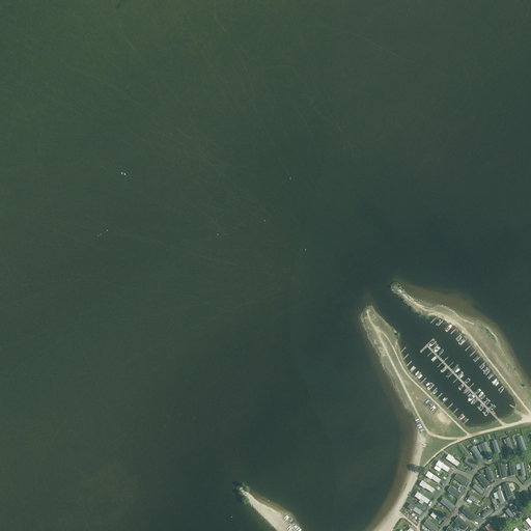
[(522,451),(526,449),(522,437),(520,438),(520,437),(518,438),(518,441),(519,441),(522,451)]
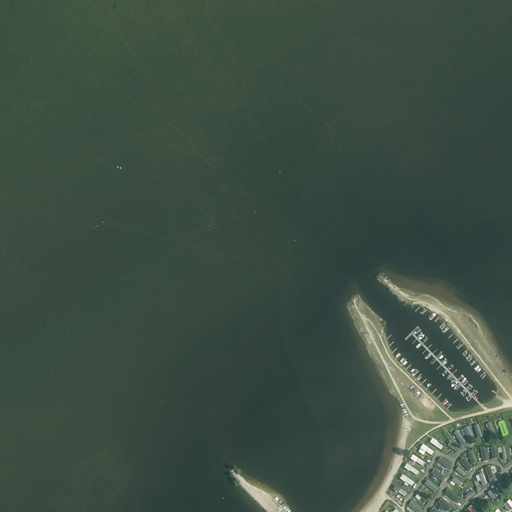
[(489,424),(489,423),(487,424),(486,425),(487,427),(488,427),(489,430),(490,431),(489,432),(490,436),(495,434),(491,423),(489,424)]
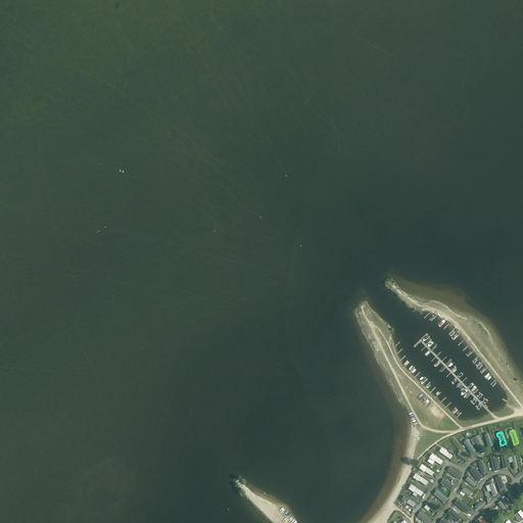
[(485,438),(486,441),(487,442),(487,443),(486,443),(488,447),(492,445),(488,434),(487,434),(486,434),(485,435),(484,436),(485,438)]
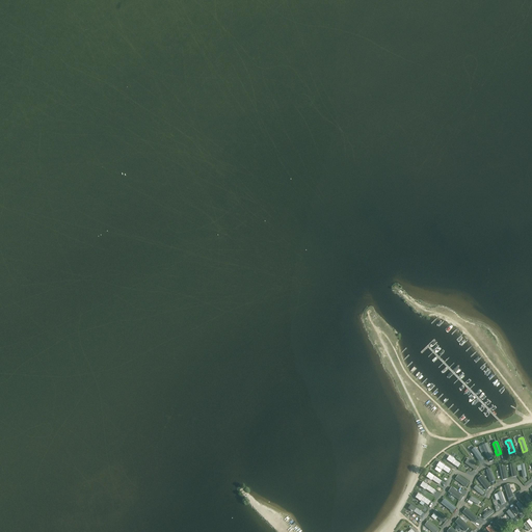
[(488,458),(493,456),(487,445),(485,445),(482,446),(483,449),(484,448),(488,458)]
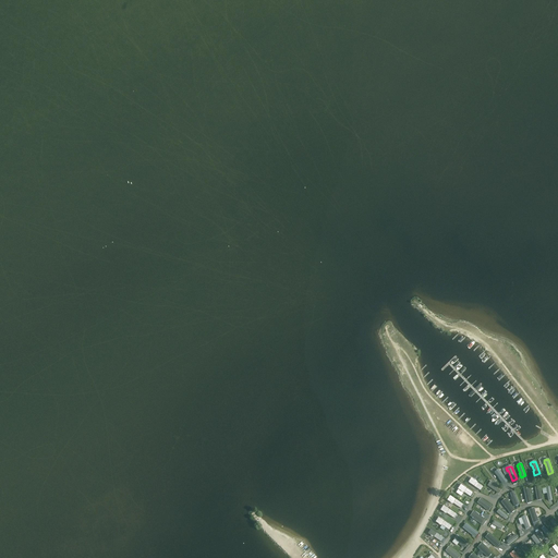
[(502,484),(507,481),(498,470),(497,471),(496,471),(495,472),(495,473),(496,475),(499,478),(500,478),(500,480),(499,480),(502,484)]
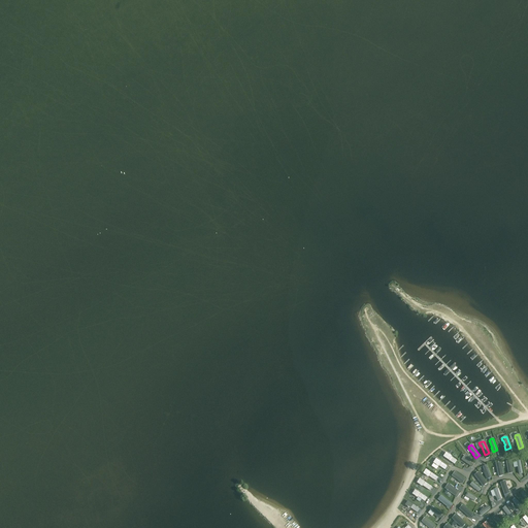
[(449,460),(454,464),(457,461),(447,453),(443,457),(446,459),(448,460),(449,461),(449,460)]
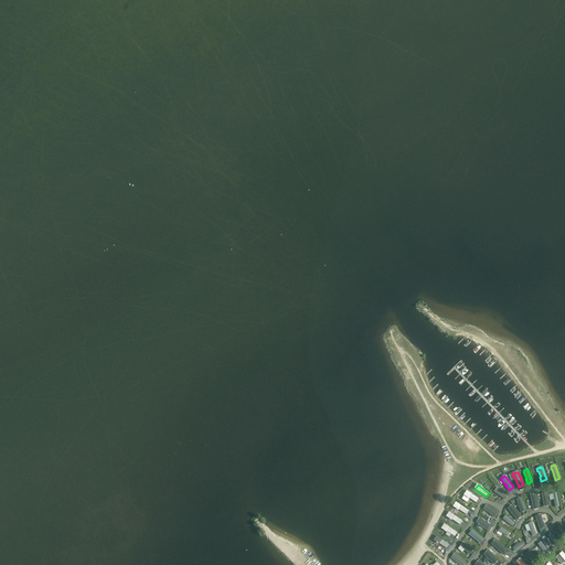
[(498,487),(494,492),(505,500),(509,496),(498,487)]
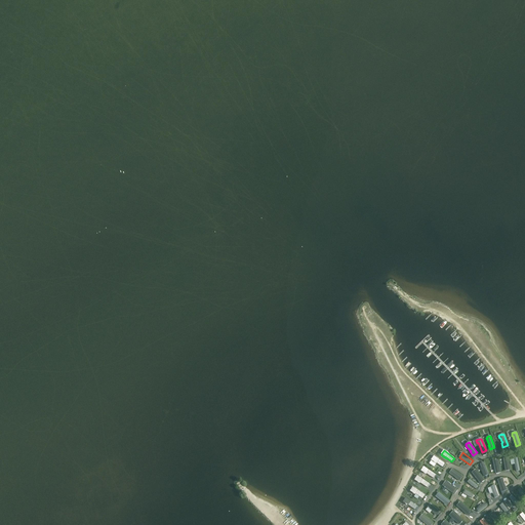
[(437,463),(443,468),(445,463),(434,456),(432,460),(434,462),(435,463),(436,463),(437,463)]
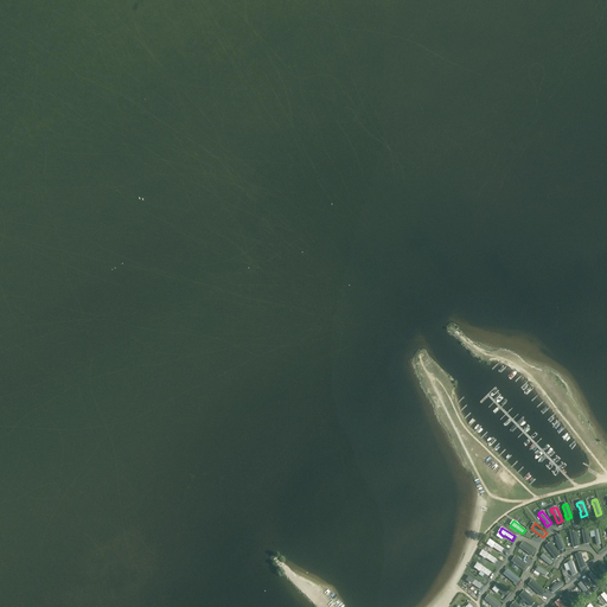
[(537,544),(541,541),(530,532),(528,537),(537,544)]
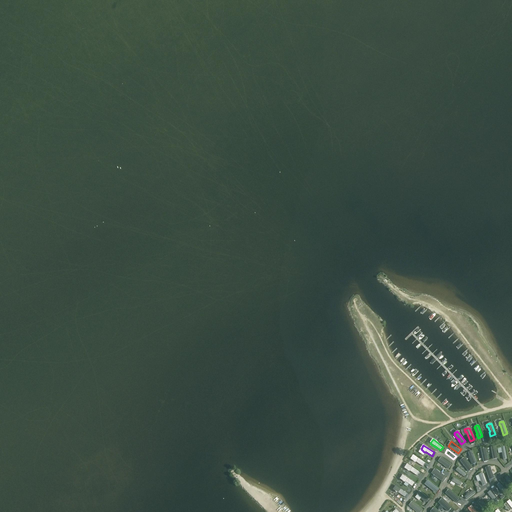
[(421,466),(424,462),(413,455),(411,459),(413,461),(415,462),(416,462),(421,466)]
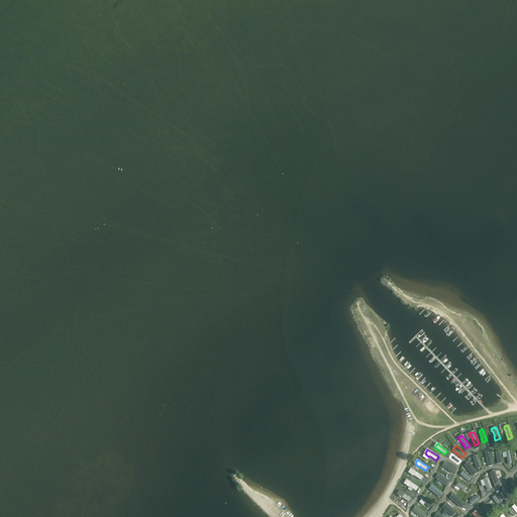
[(444,463),(442,466),(443,467),(444,468),(445,468),(448,470),(449,470),(449,471),(449,472),(453,475),(455,471),(445,462),(444,463)]
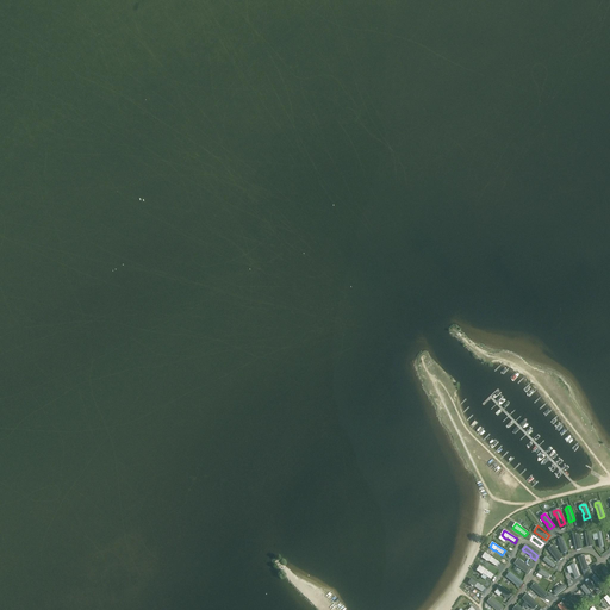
[(485,553),(483,558),(485,560),(486,561),(487,561),(489,561),(495,566),(498,561),(485,553)]
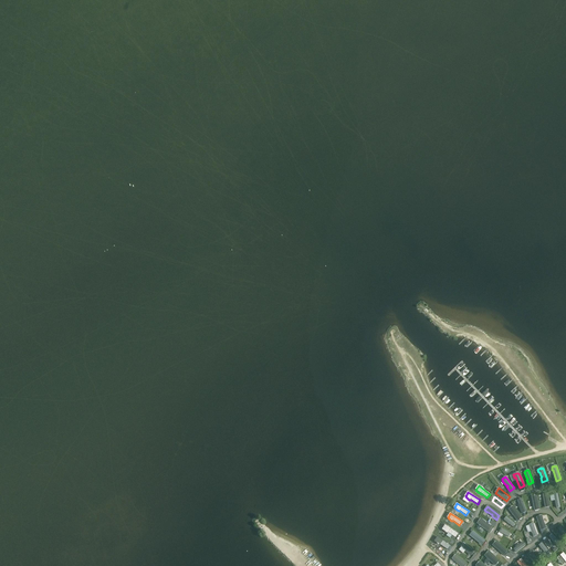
[(493,525),(496,521),(484,513),(482,517),(486,520),(486,521),(493,525)]
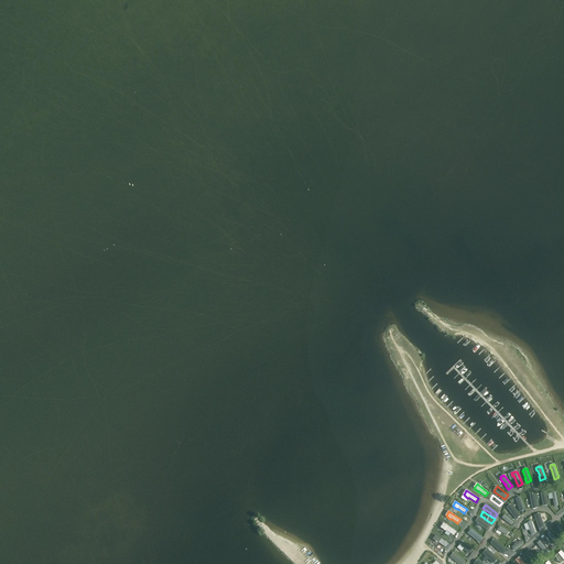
[(540,514),(534,516),(539,529),(544,528),(543,522),(542,523),(540,514)]
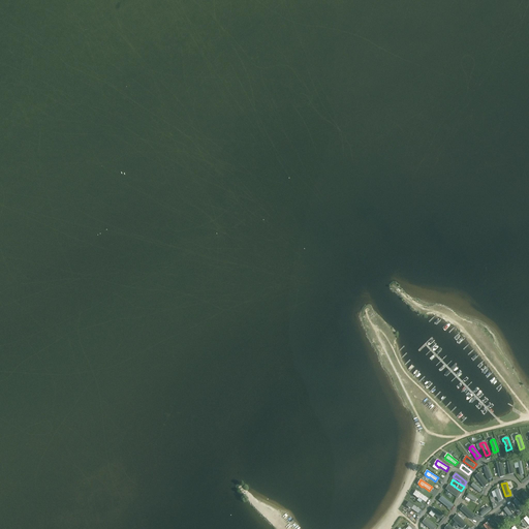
[(454,495),(453,495),(457,498),(460,493),(449,487),(448,488),(447,488),(446,490),(446,491),(448,492),(449,492),(453,494),(454,494),(454,495)]
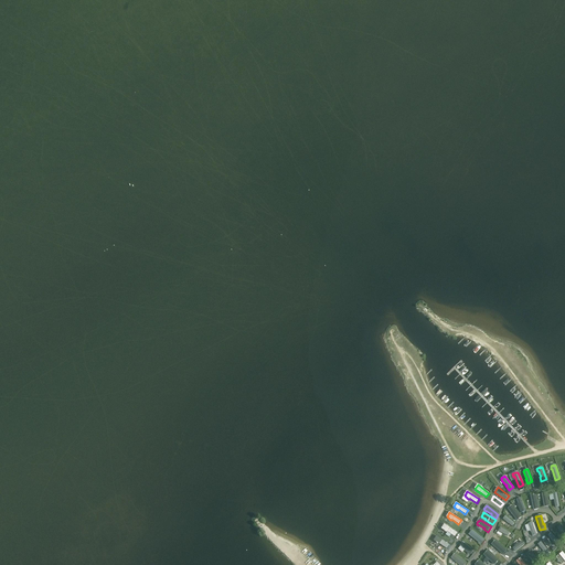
[(447,532),(454,536),(456,532),(445,524),(441,529),(445,531),(446,532),(447,532)]
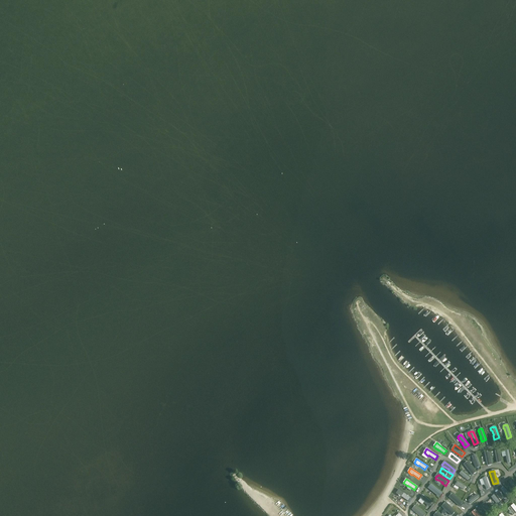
[(438,496),(441,493),(431,485),(430,486),(429,486),(427,488),(430,490),(438,496)]
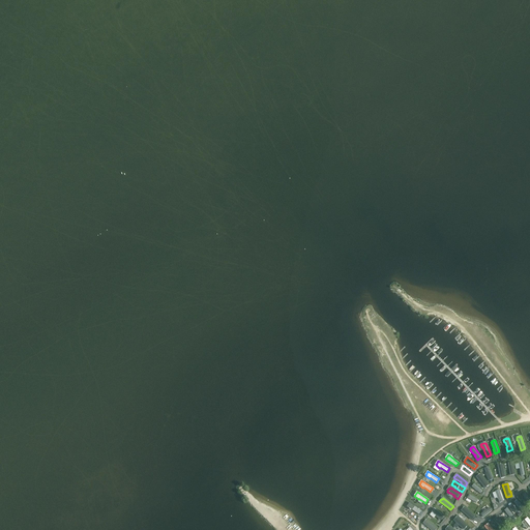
[(412,510),(418,514),(420,510),(410,503),(407,507),(410,508),(409,509),(411,510),(411,509),(412,510)]
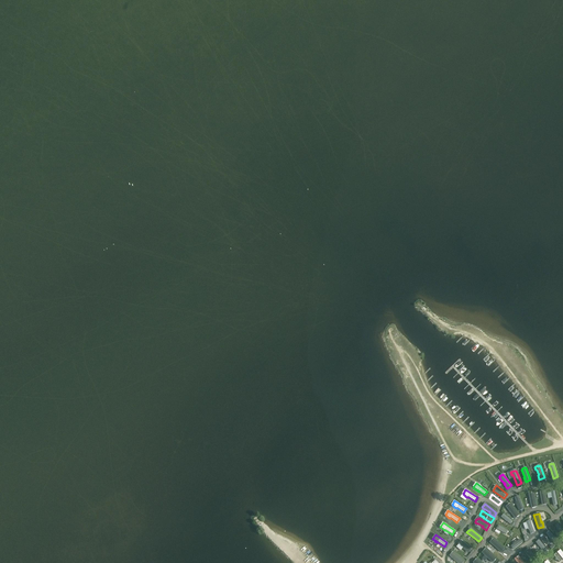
[(470,534),(466,539),(477,548),(481,544),(470,534)]
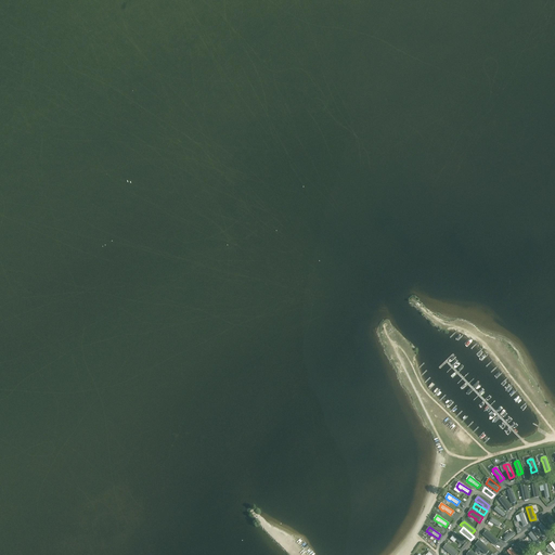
[(486,531),(482,534),(494,545),(498,542),(486,531)]
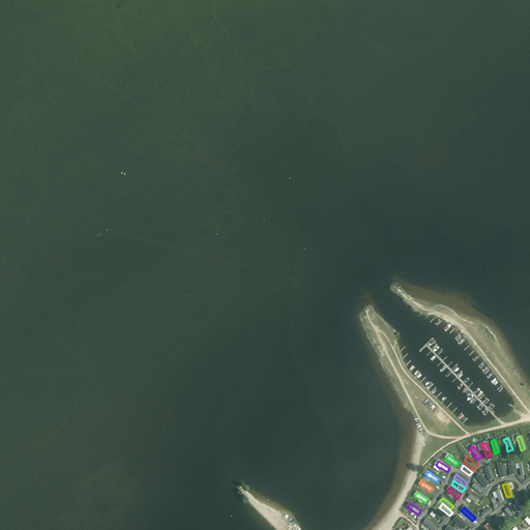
[(441,520),(444,517),(435,508),(432,511),(441,520)]
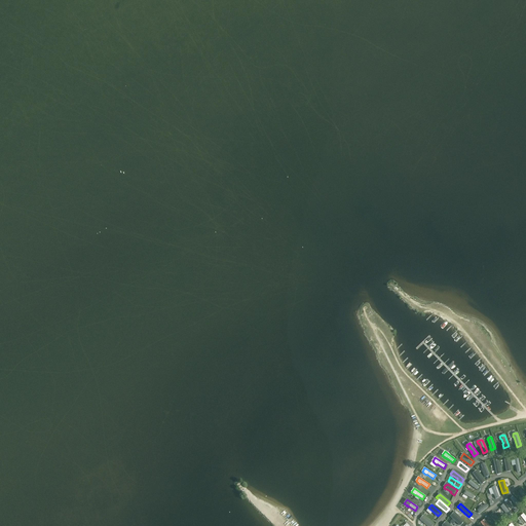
[(453,513),(450,517),(460,525),(463,521),(453,513)]
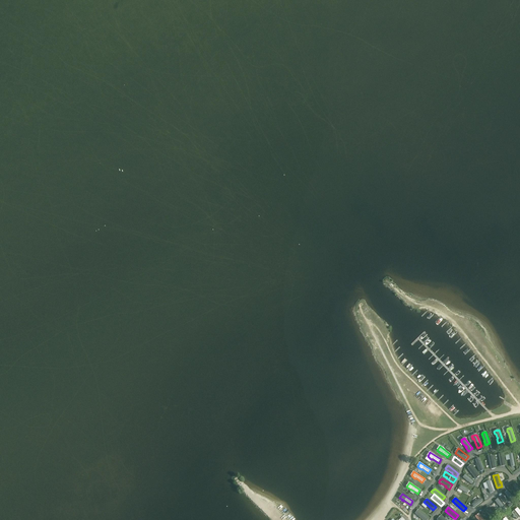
[(519,510),(518,508),(511,513),(517,519),(519,517),(519,510)]
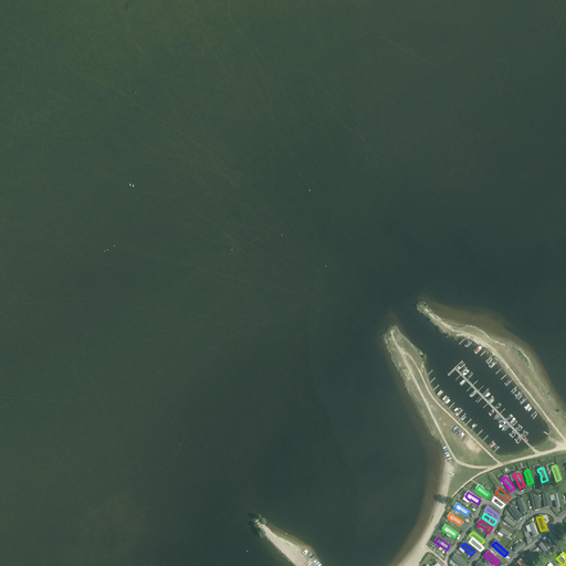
[(456,555),(452,559),(457,563),(460,565),(465,565),(468,564),(456,555)]
